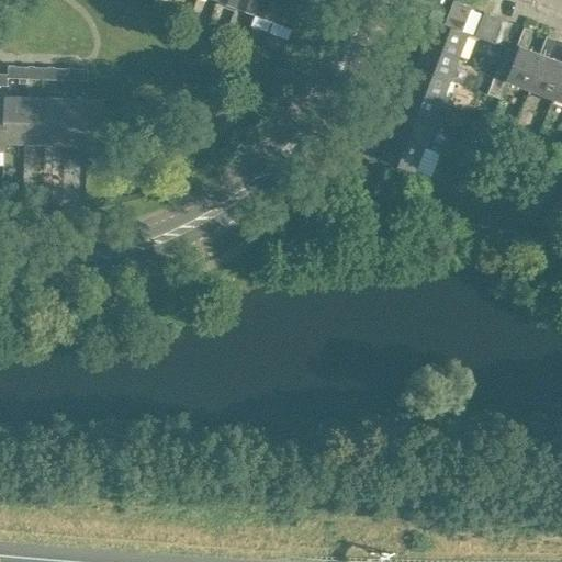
[(260,0),(238,0),(237,6),(256,12),(260,0)]
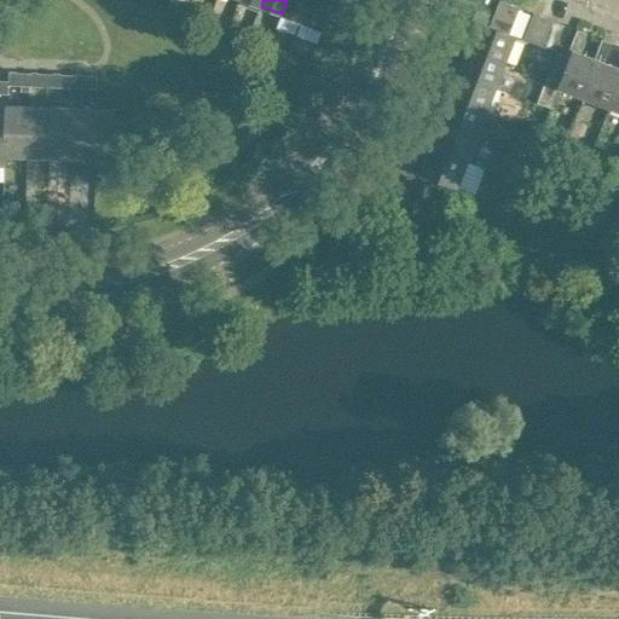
[(287,0),(282,13),(302,22),(310,0),(287,0)]
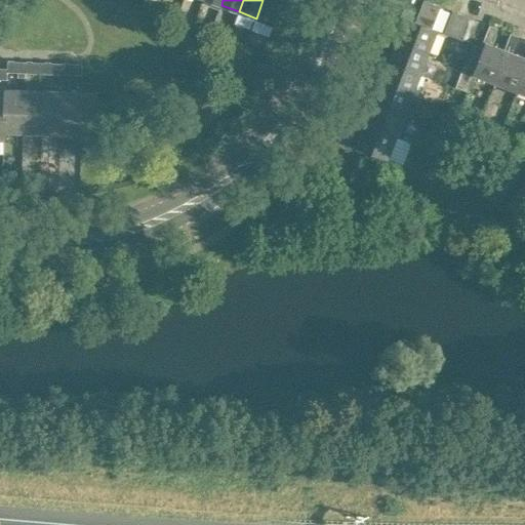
[(283,0),(263,0),(256,18),(274,25),(283,0)]
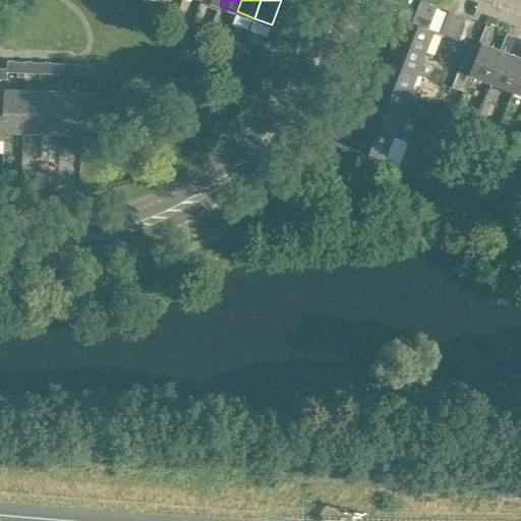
[(378,33),(377,37),(393,43),(394,39),(425,51),(433,30),(428,29),(438,6),(435,5),(420,0),(416,12),(401,7),(398,17),(402,19),(396,35),(380,29),(378,33)]
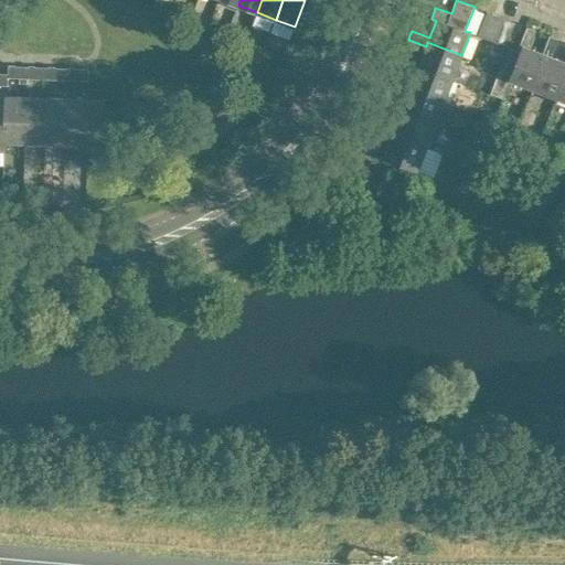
[(487,12),(477,35),(494,42),(503,18),(487,12)]
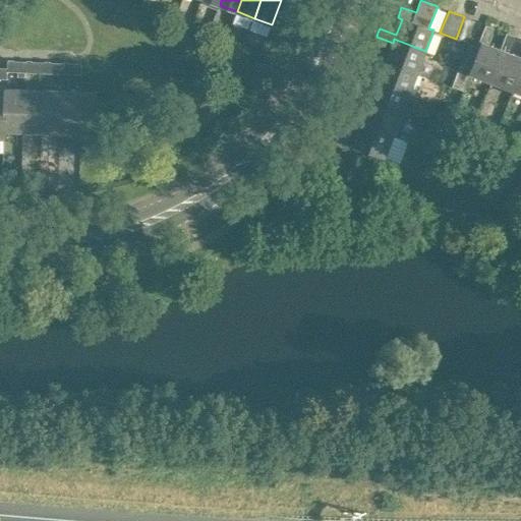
[(464,16),(456,39),(467,43),(475,21),(464,16)]
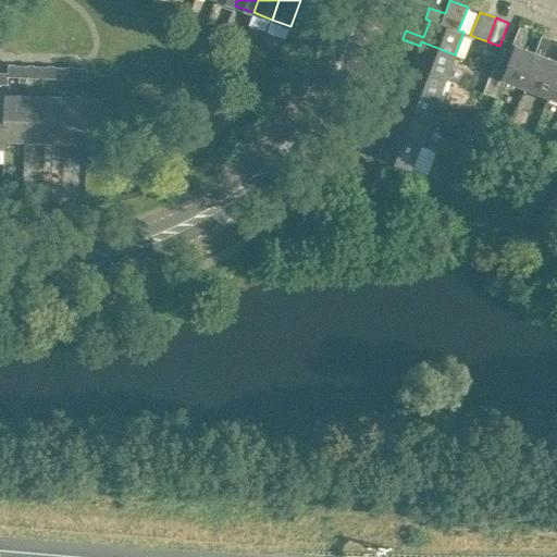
[(504,73),(502,78),(524,87),(537,53),(535,52),(521,47),(528,31),(519,27),(512,45),(515,46),(512,51),(504,73)]
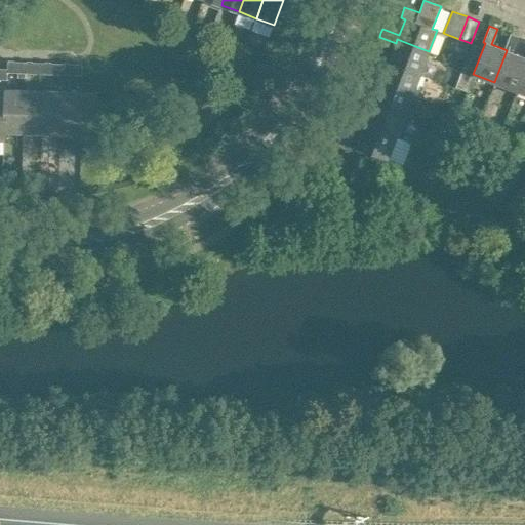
[(507,50),(494,82),(516,90),(524,66),(524,57),(513,52),(519,37),(513,34),(511,34),(505,49),(507,50)]
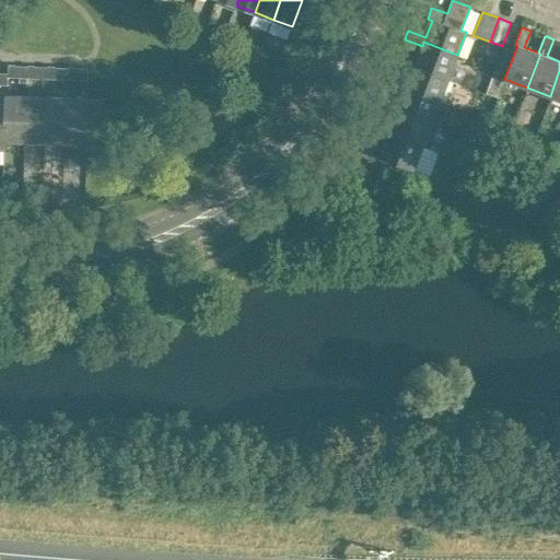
[(397,58),(396,61),(413,69),(415,65),(448,78),(457,55),(423,42),(422,46),(417,60),(399,54),(397,58)]
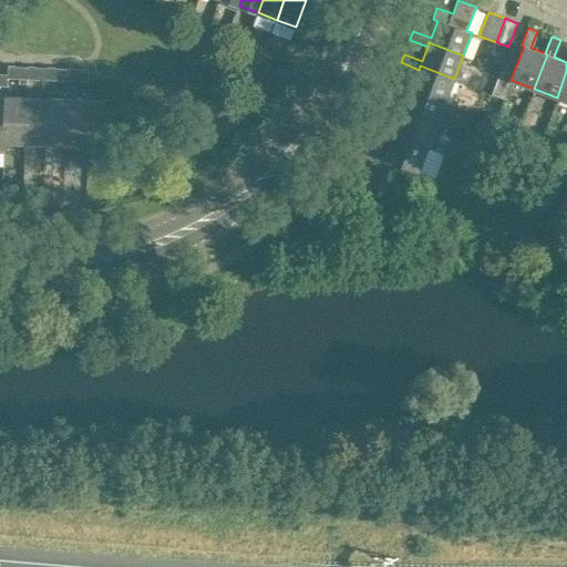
[(393,82),(392,85),(410,92),(411,89),(445,102),(454,79),(420,65),(419,70),(413,83),(395,76),(393,82)]
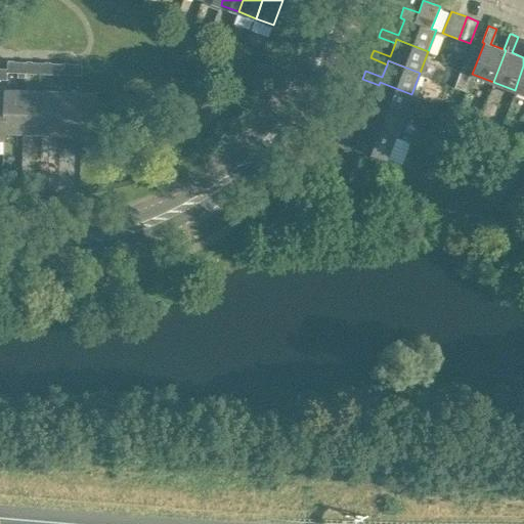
[(27,73),(27,62),(13,61),(13,72),(27,73)]
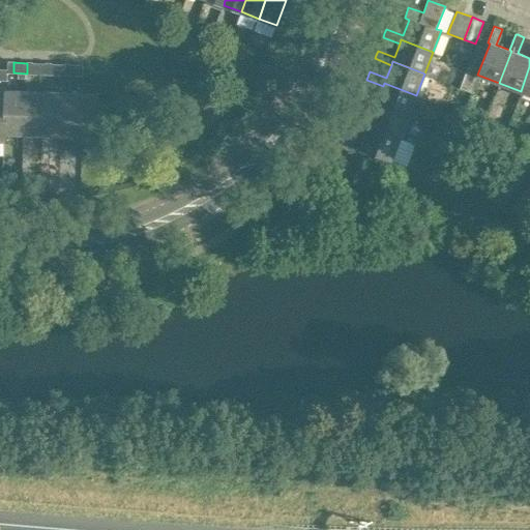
[(46,63),(32,63),(32,74),(45,74),(46,63)]
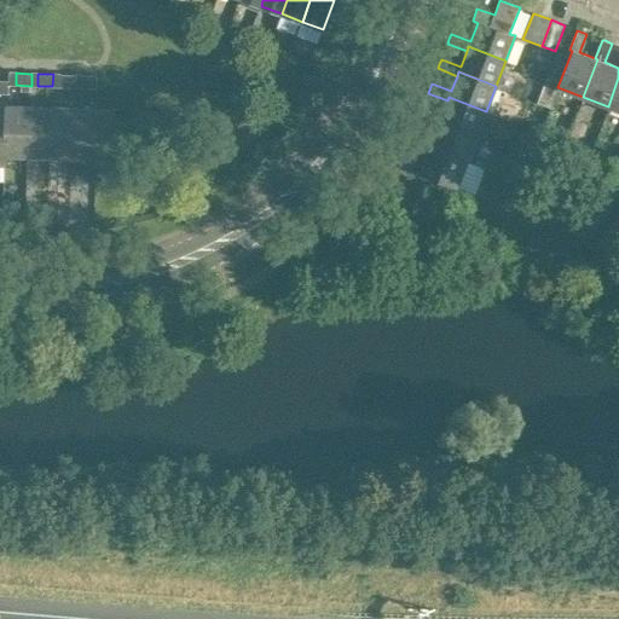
[(75,75),(59,75),(59,87),(74,87),(75,75)]
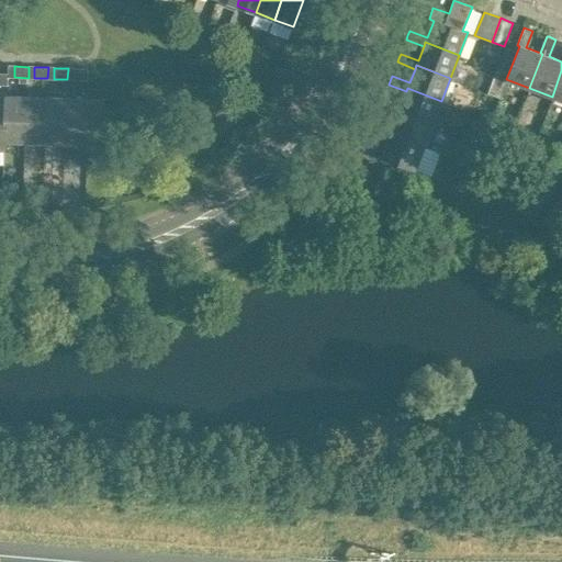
[(74,79),(87,80),(88,69),(82,69),(74,68),(74,79)]
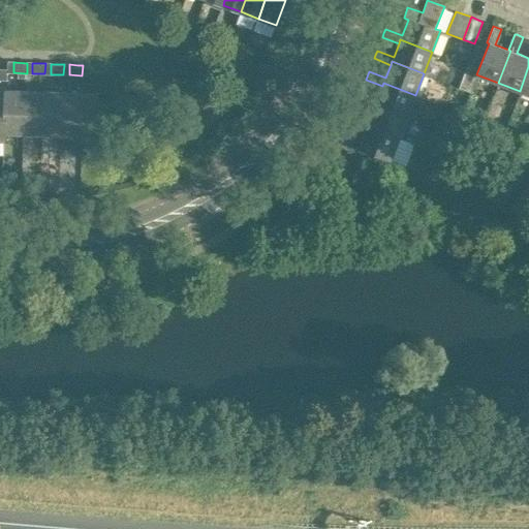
[(467,65),(459,88),(470,92),(476,74),(478,69),(467,65)]
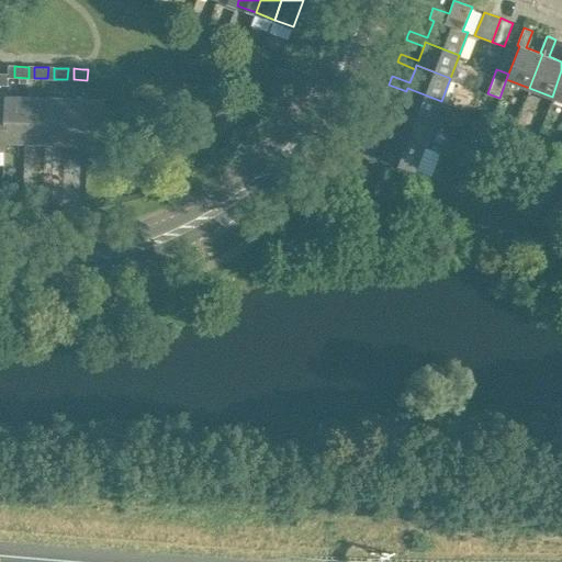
[(561,70),(552,97),(561,100),(561,70)]
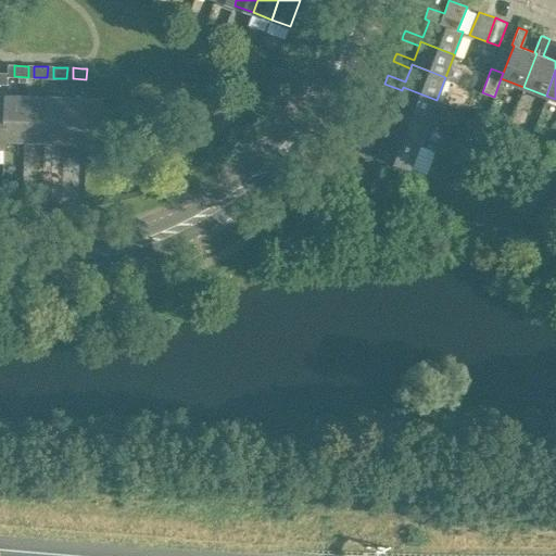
[(377,103),(376,105),(393,113),(394,110),(428,123),(437,100),(403,87),(402,90),(396,104),(379,98),(377,103)]
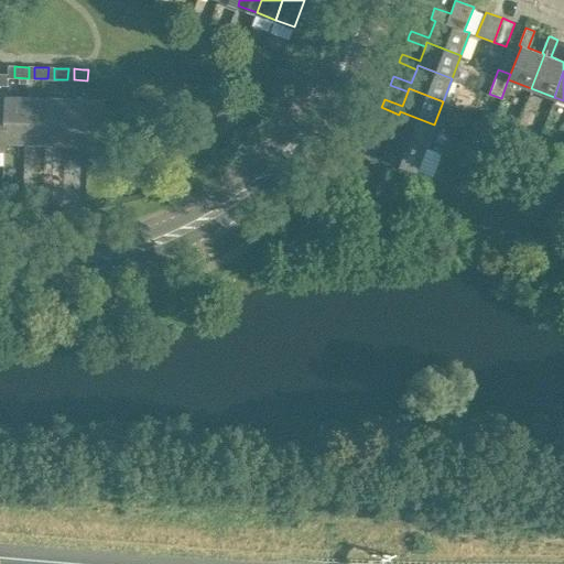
[(6,104),(6,142),(24,142),(26,97),(6,96),(6,104)]
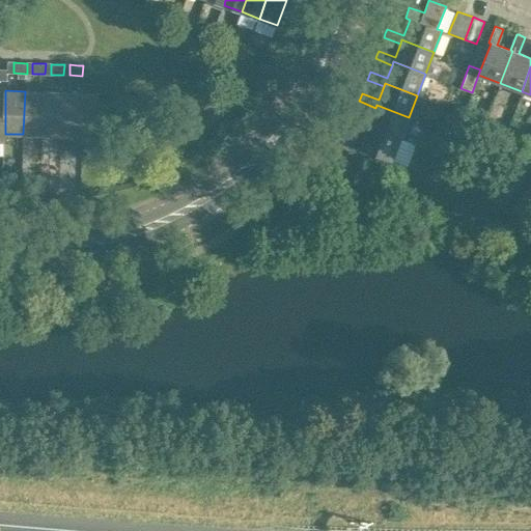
[(44,91),(25,91),(23,134),(43,135),(44,91)]
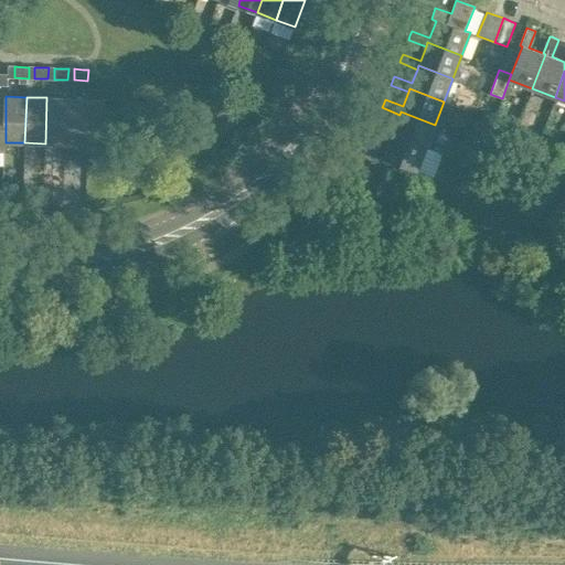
[(46,97),(45,144),(65,145),(67,98),(46,97)]
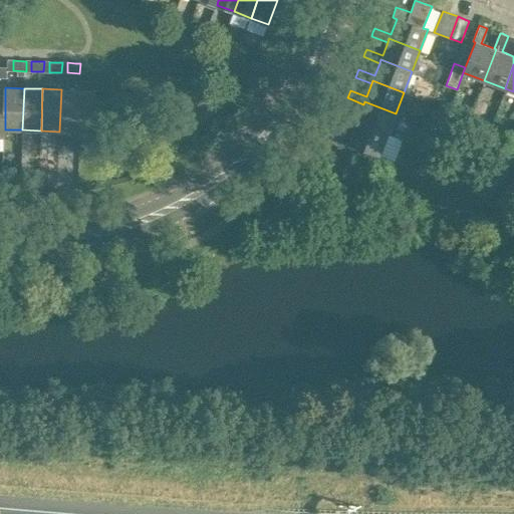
[(79,90),(61,89),(59,132),(78,132),(78,120),(79,90)]
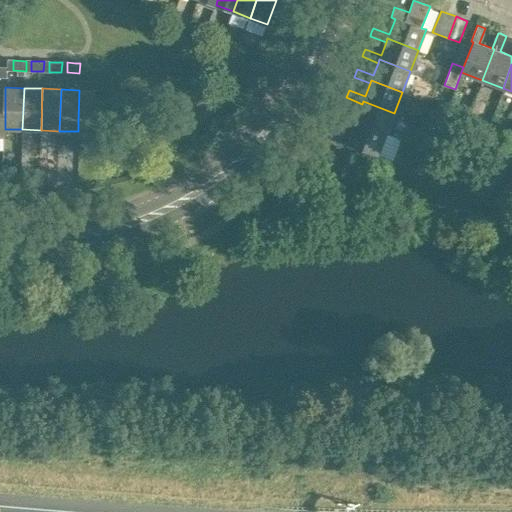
[(95,91),(79,90),(78,120),(93,121),(95,91)]
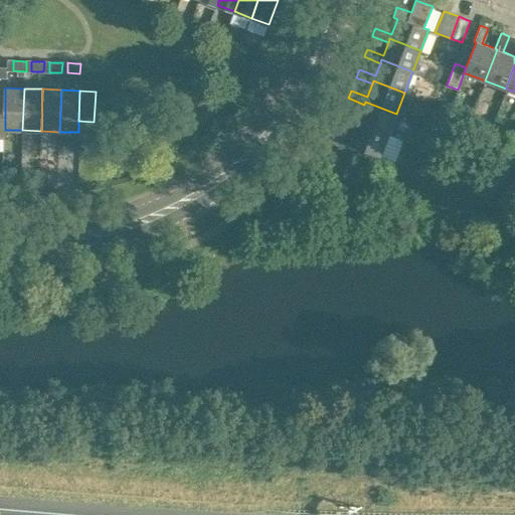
[(341,117),(340,119),(356,125),(357,123),(388,135),(396,114),(365,102),(364,105),(359,117),(343,111),(341,117)]
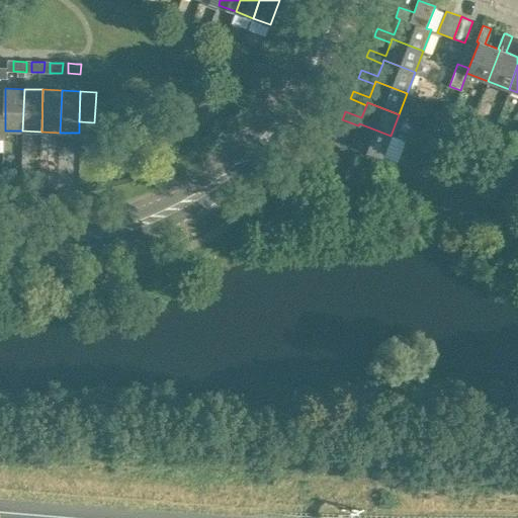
[(337,133),(334,140),(351,147),(352,145),(382,157),(382,156),(391,136),(359,123),(358,125),(353,139),(337,133)]
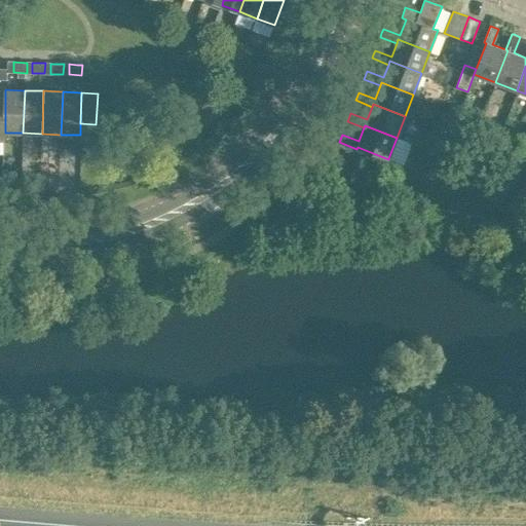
[(3,185),(3,187),(3,197),(16,197),(17,185),(3,185)]
